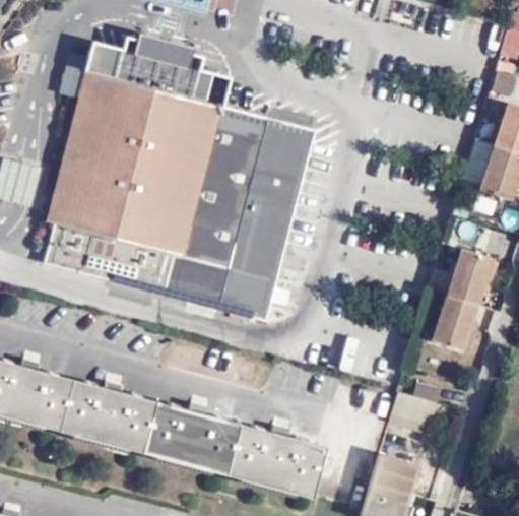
[(518,19),(511,17),(507,30),(506,33),(518,36),(518,19)]
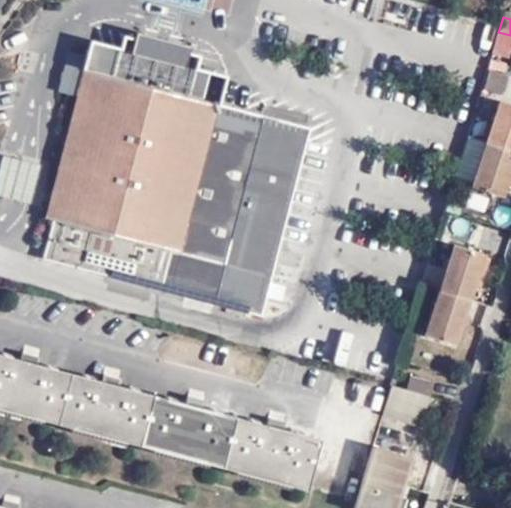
[(510,35),(498,32),(493,47),(510,53),(510,35)]
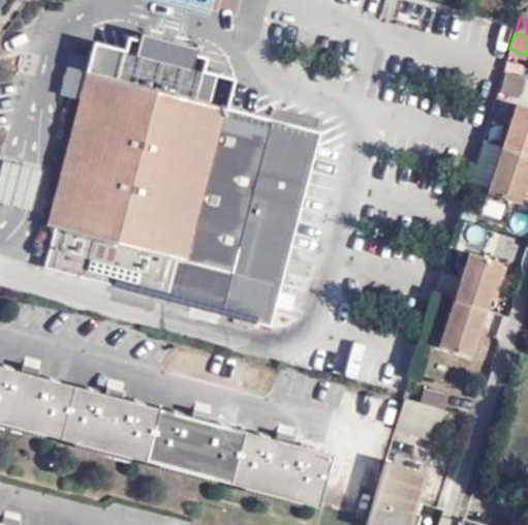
[(92,44),(88,60),(78,100),(47,226),(55,228),(44,270),(285,330),(334,135),(240,112),(247,83),(214,75),(218,63),(126,40),(123,53),(92,44)]
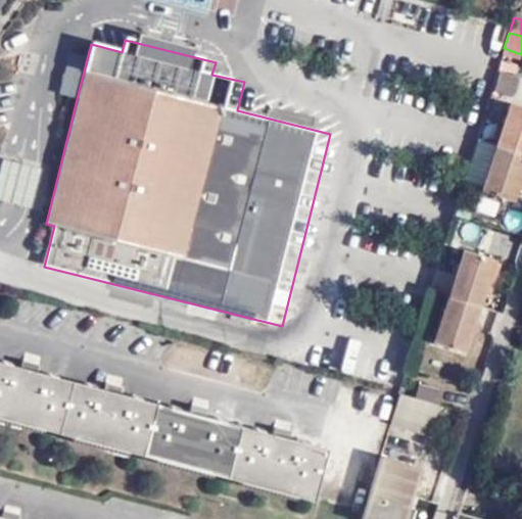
[(77,99),(87,59),(69,54),(59,94),(77,99)]
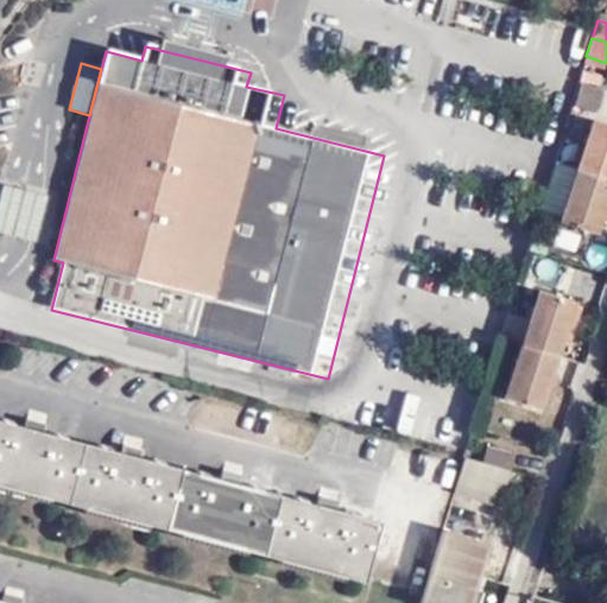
[(602,114),(606,100),(606,91),(579,84),(568,118),(585,122),(589,112),(602,114)]
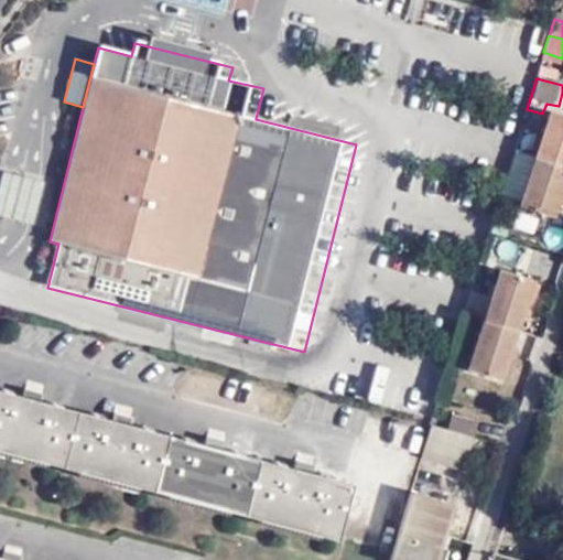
[(562,118),(551,114),(520,206),(551,217),(562,182),(556,181),(560,169),(562,169),(562,118)]
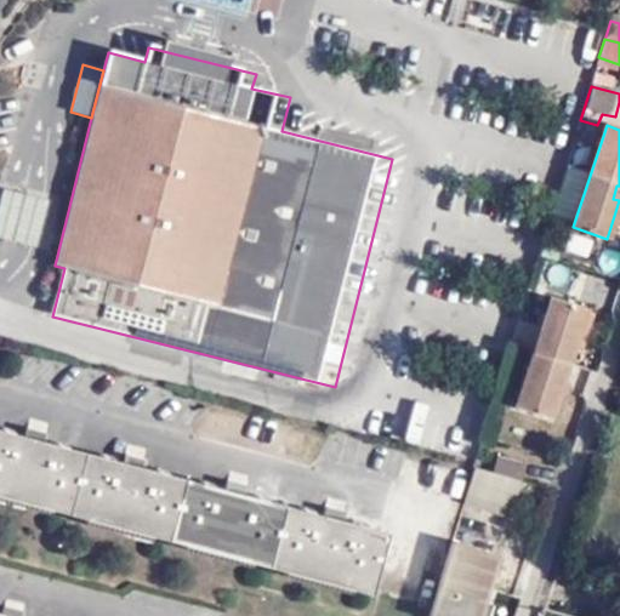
[(50,205),(4,193),(0,204),(0,241),(38,252),(50,205)]
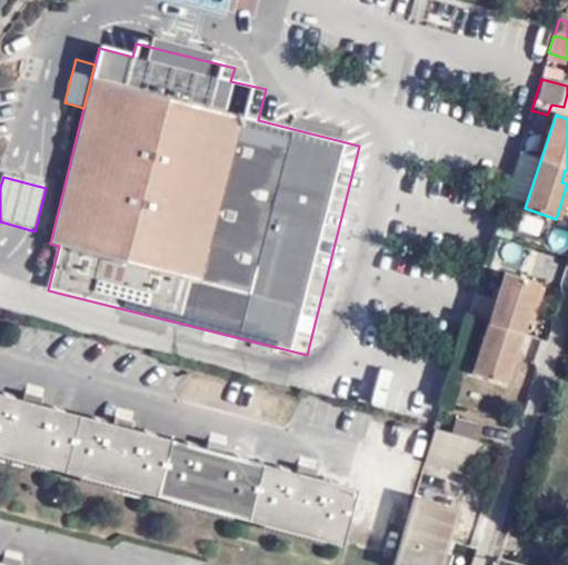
[(505,271),(496,300),(488,323),(522,333),(528,316),(538,286),(538,284),(505,271)]
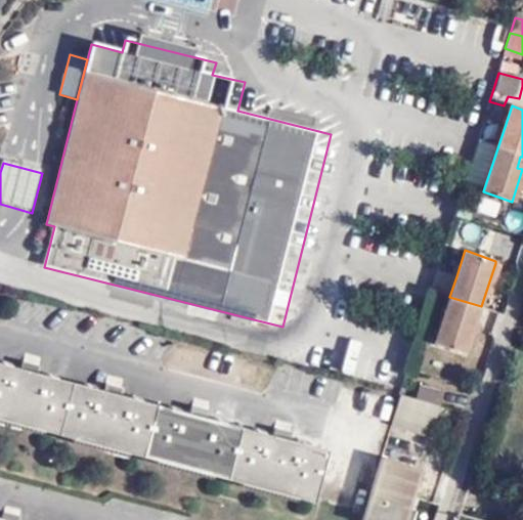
[(502,266),(495,263),(486,291),(493,294),(502,266)]
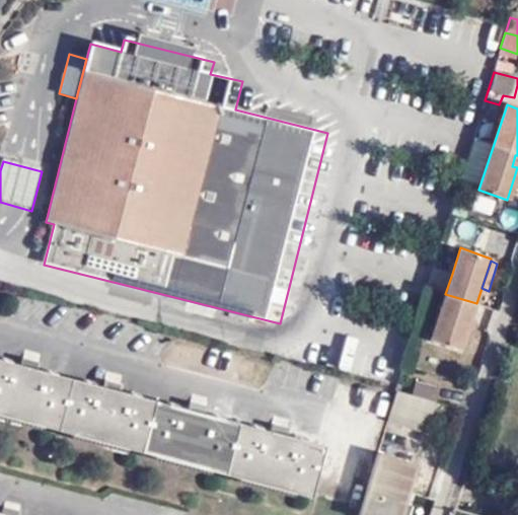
[(452,274),(434,268),(429,288),(445,294),(452,274)]
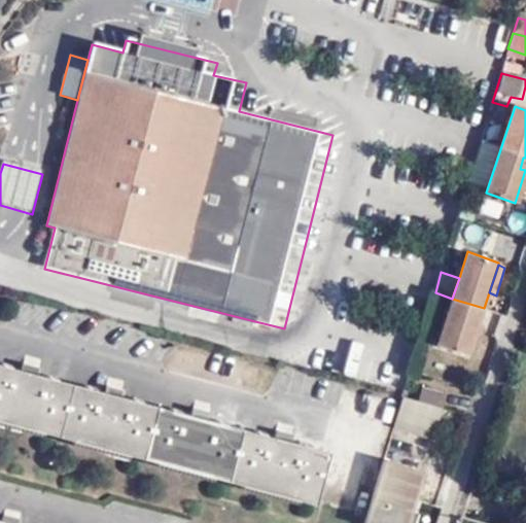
[(437,343),(469,354),(484,308),(452,299),(437,343)]
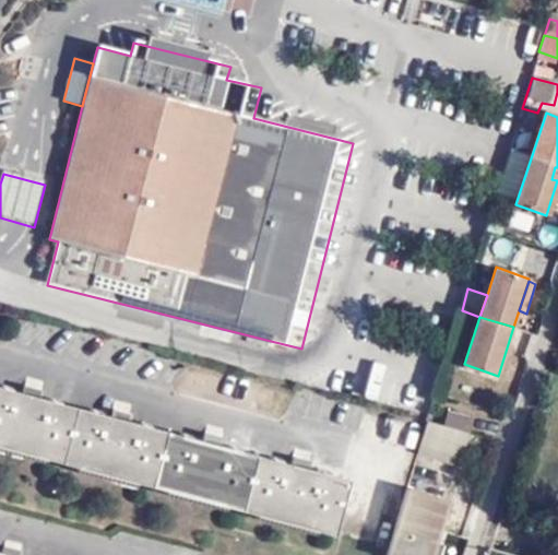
[(0,387),(0,440),(343,533),(356,484),(0,387)]
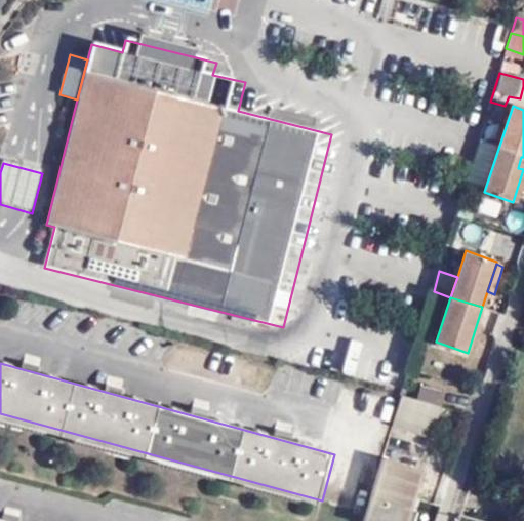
[(419,389),(445,395),(445,394),(419,387),(419,389)]
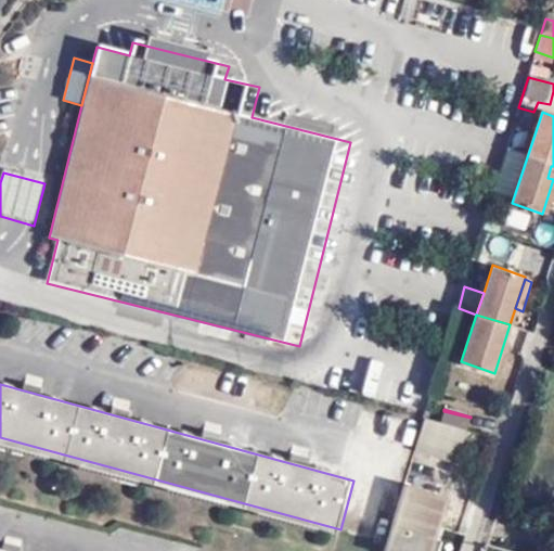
[(440,424),(425,420),(415,450),(456,462),(471,418),(443,411),(440,424)]
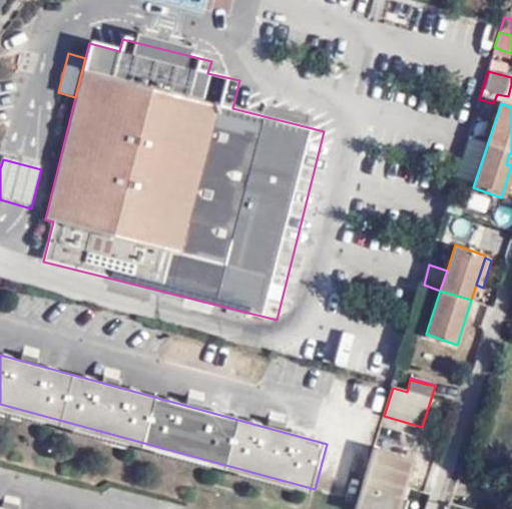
[(397,508),(412,461),(374,451),(358,504),(372,508),(397,508)]
